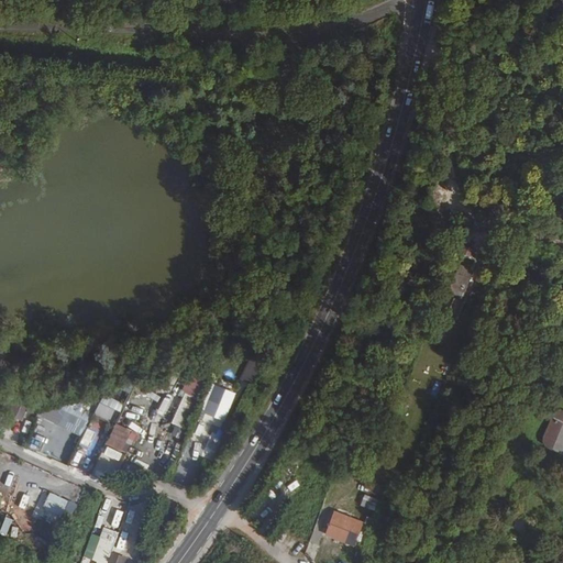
[(463,245),(461,254),(474,256),(476,247),(463,245)]
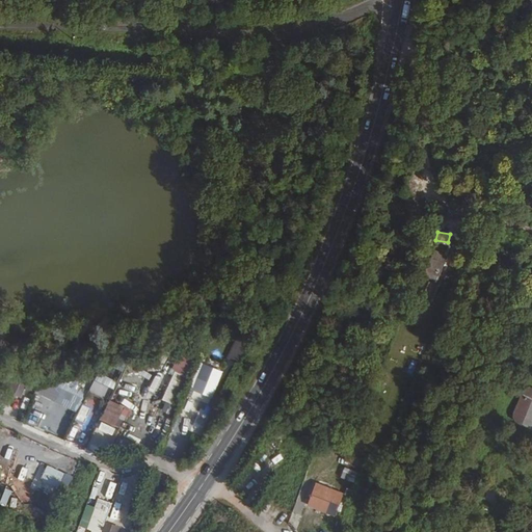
[(441,276),(448,254),(433,249),(425,272),(441,276)]
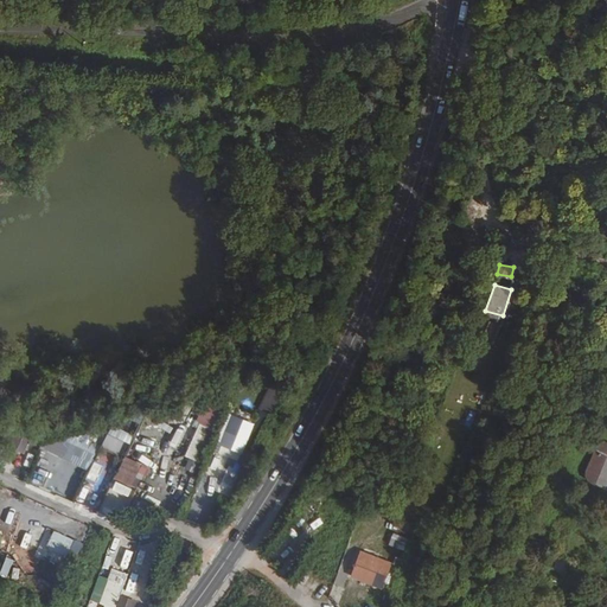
[(483,317),(473,339),(490,345),(498,323),(483,317)]
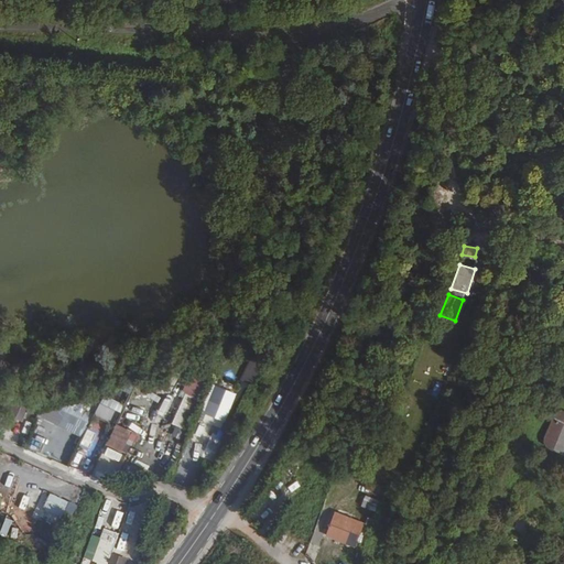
[(250,357),(240,377),(250,382),(261,361),(250,357)]
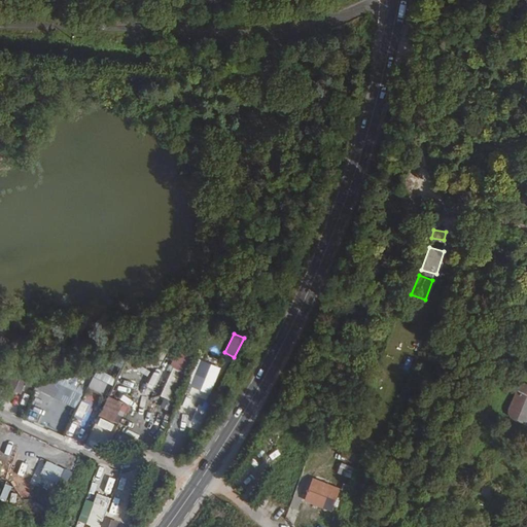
[(186,384),(210,394),(221,367),(198,357),(186,384)]
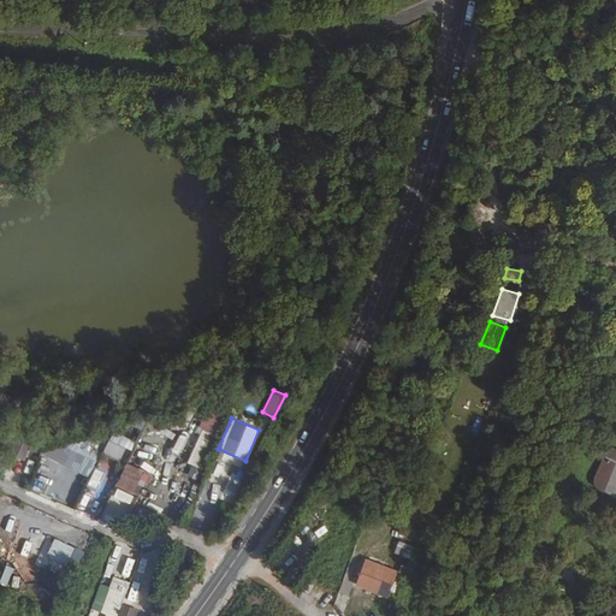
[(80,439),(73,437),(60,463),(87,475),(108,431),(88,421),(80,439)]
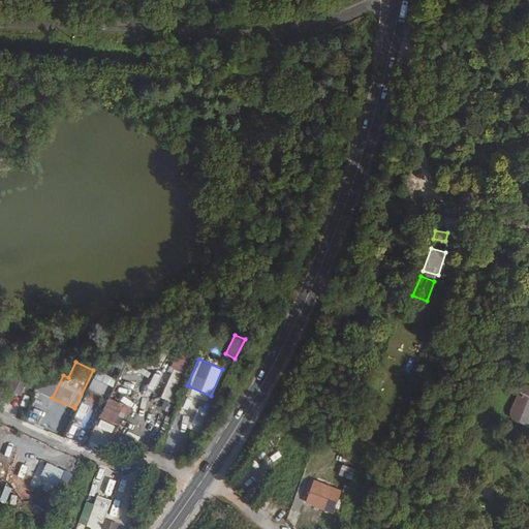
[(106,362),(103,369),(118,374),(121,367),(106,362)]
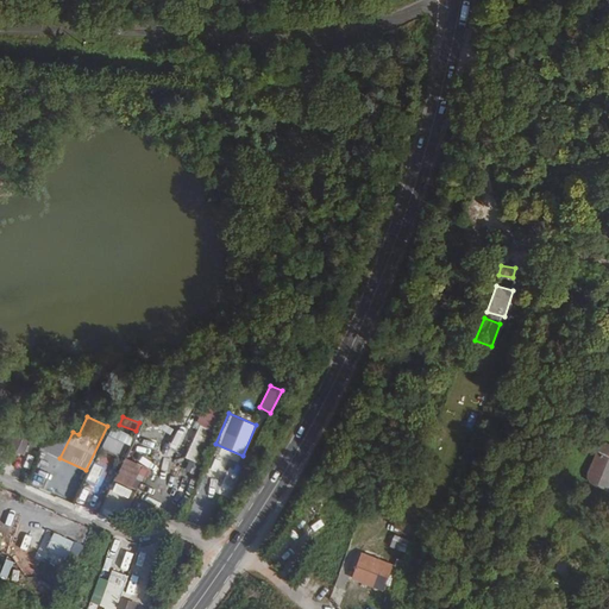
[(189,459),(184,470),(193,473),(214,427),(201,421),(184,457),(189,459)]
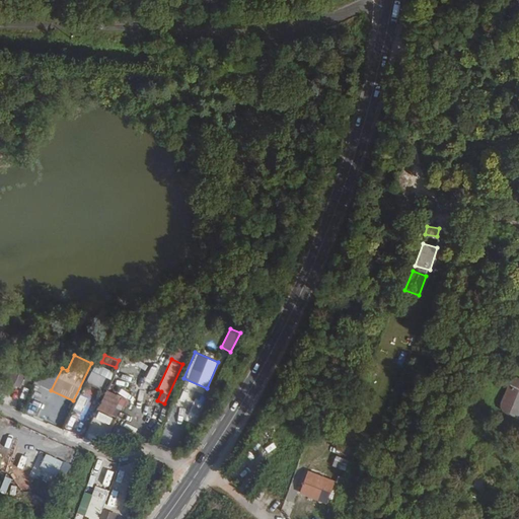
[(101,362),(98,368),(113,374),(116,367),(101,362)]
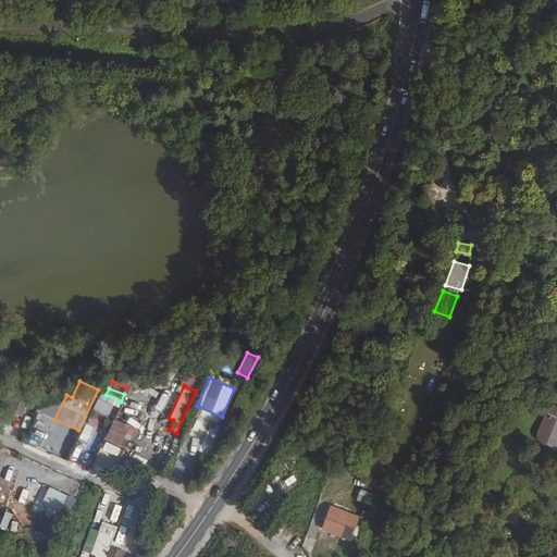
[(10,411),(23,415),(27,400),(14,396),(10,411)]
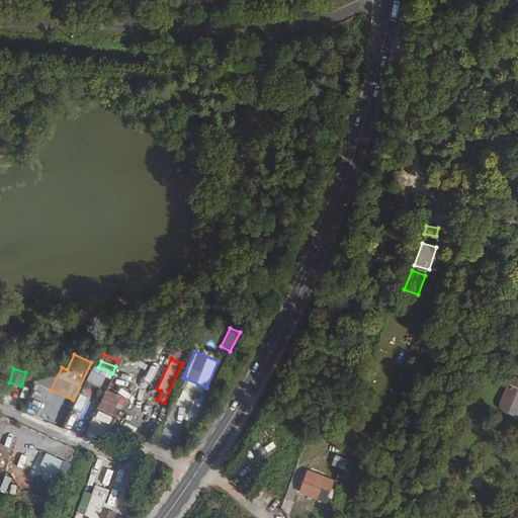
[(517,376),(511,374),(497,409),(517,417),(517,376)]
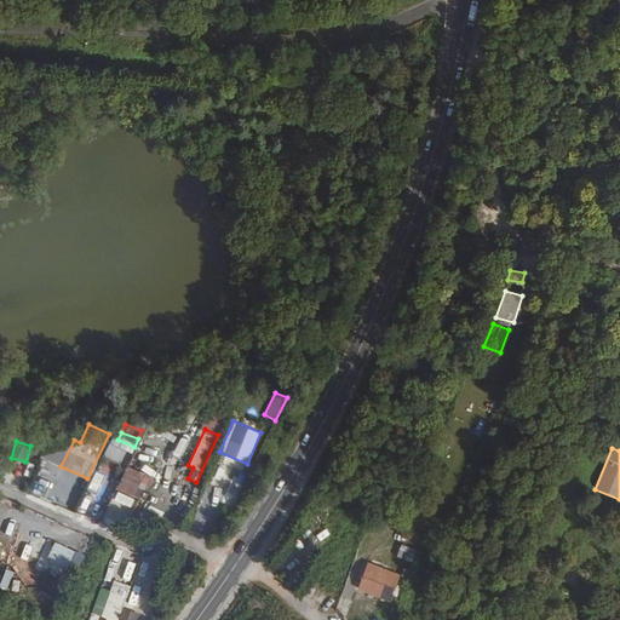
[(99,455),(78,514),(98,521),(120,464),(99,455)]
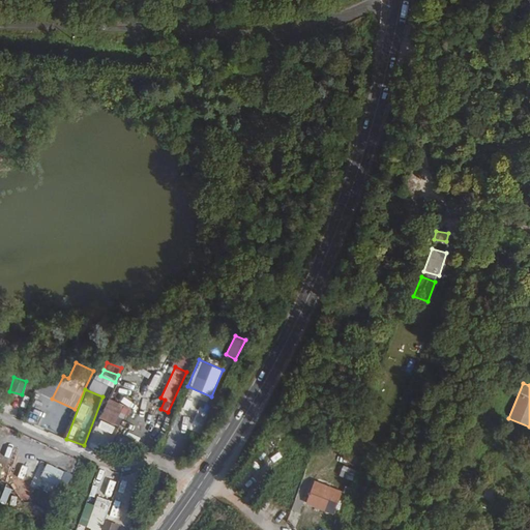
[(119,417),(126,399),(113,393),(105,412),(119,417)]
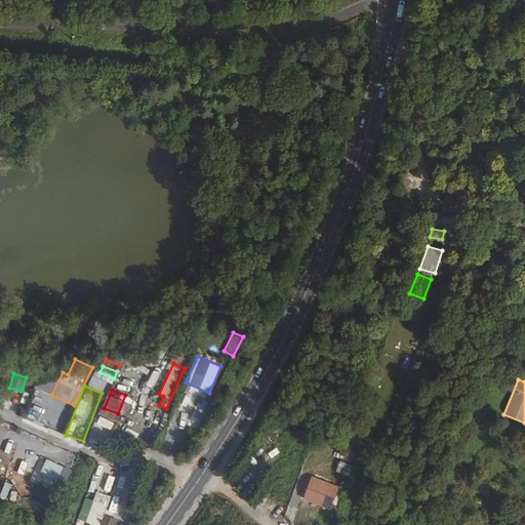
[(156,421),(164,426),(168,415),(160,411),(156,421)]
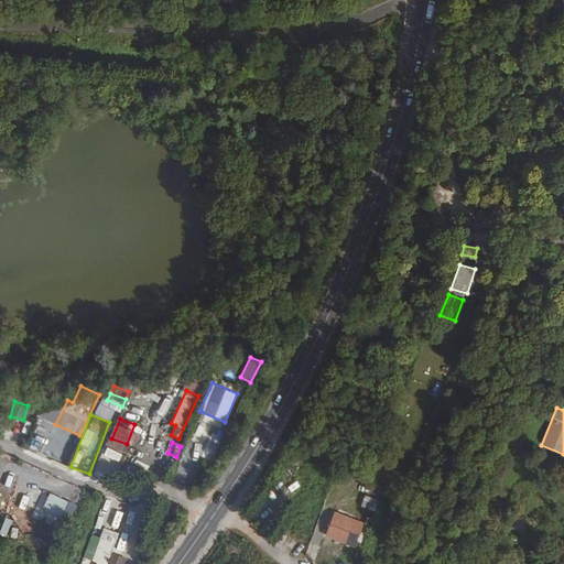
[(104,459),(104,475),(137,476),(138,461),(104,459)]
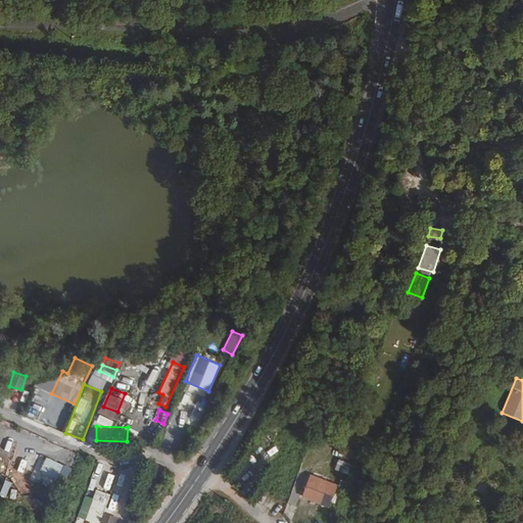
[(335,456),(331,465),(343,471),(348,462),(335,456)]
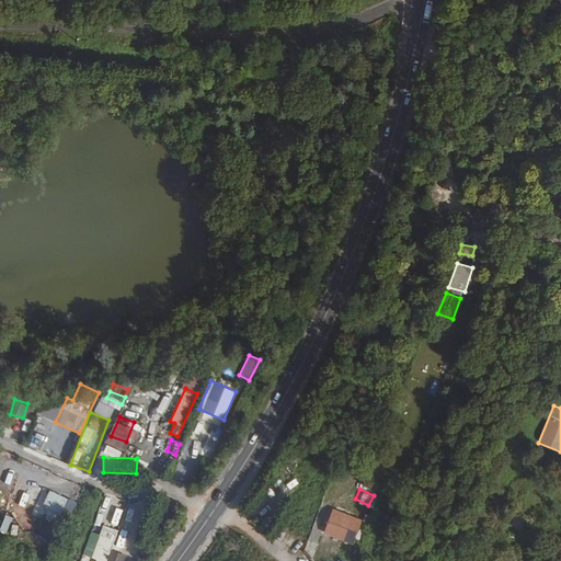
[(72,513),(76,500),(47,492),(42,513),(59,517),(61,510),(72,513)]
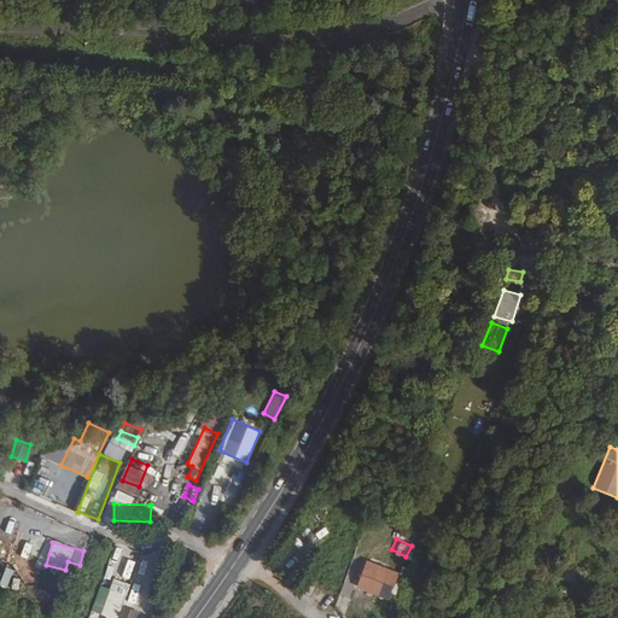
[(379,592),(390,569),(361,554),(350,577),(379,592)]
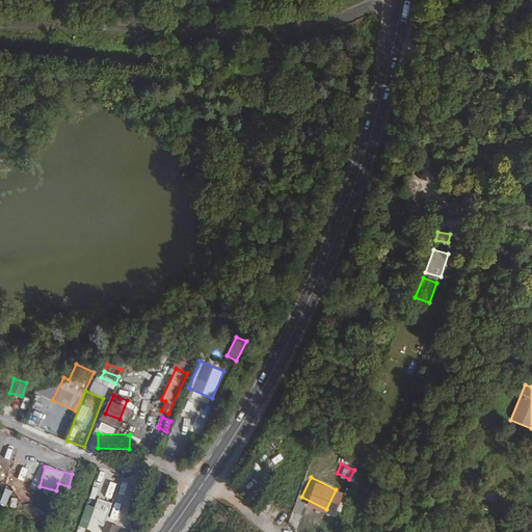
[(114,494),(118,479),(112,478),(108,491),(114,494)]
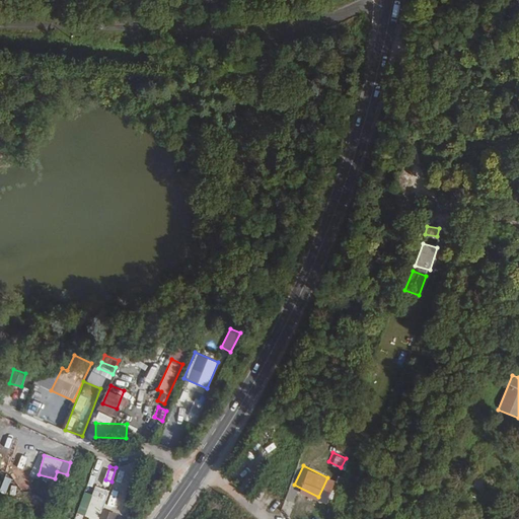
[(0,490),(7,493),(12,477),(5,475),(0,490)]
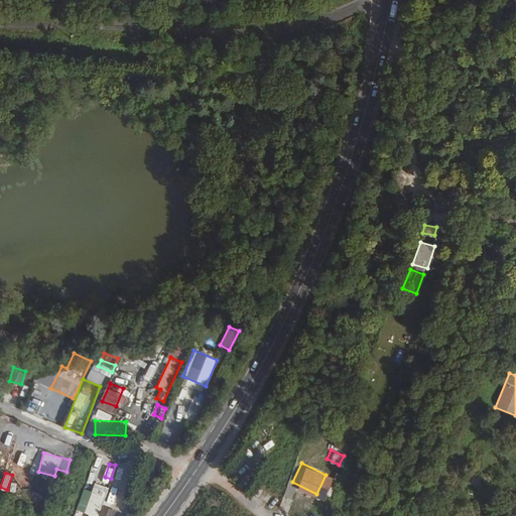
[(94,515),(99,515),(108,487),(95,483),(92,492),(84,489),(77,510),(94,515)]
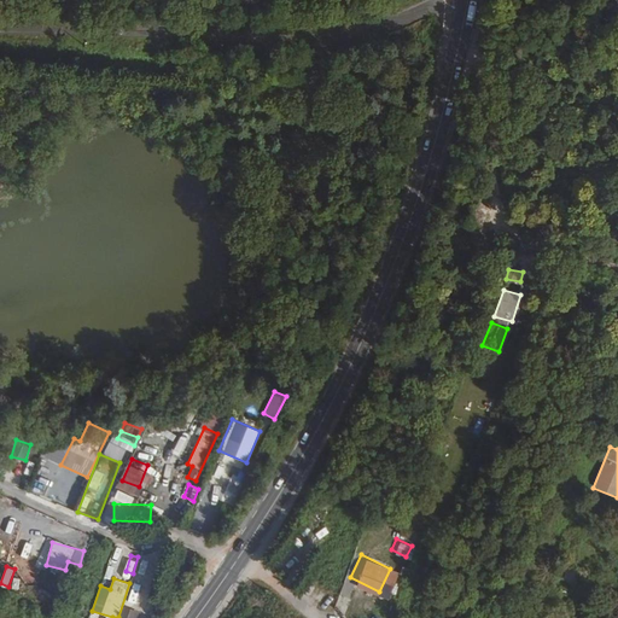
[(135,600),(141,582),(134,579),(128,599),(135,600)]
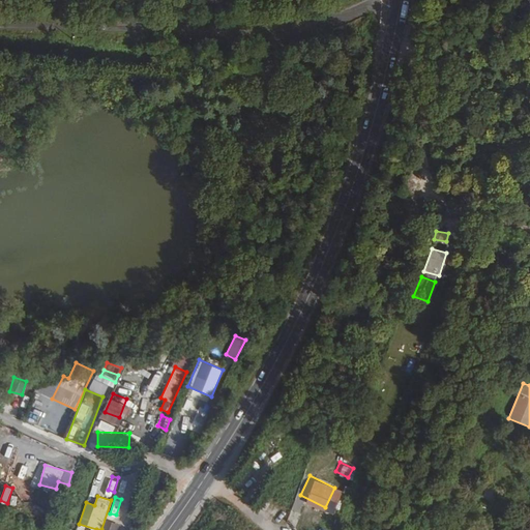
[(325,529),(329,516),(323,514),(320,528),(325,529)]
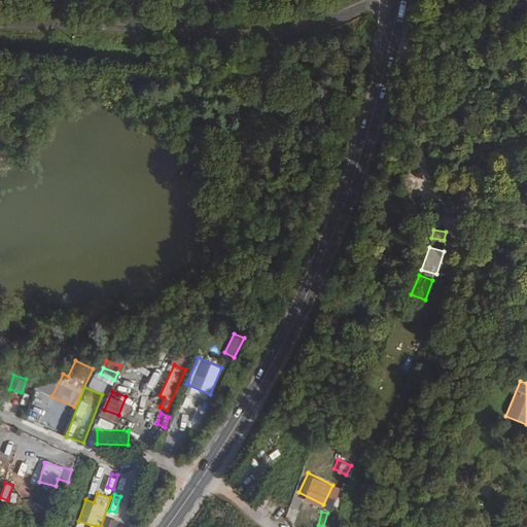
[(100,526),(116,526),(118,522),(105,517),(100,526)]
